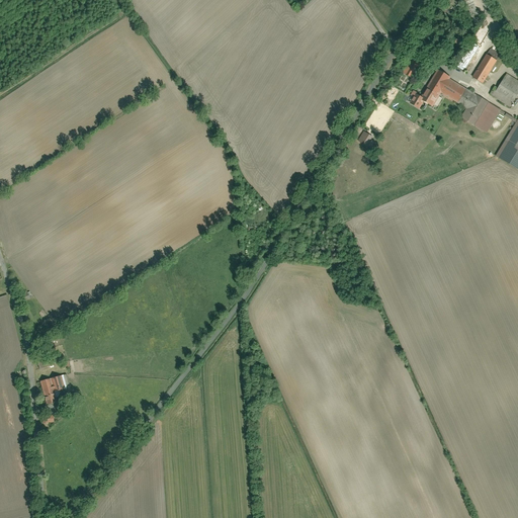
[(471,0),(464,0),(472,19),(479,16),(471,0)]
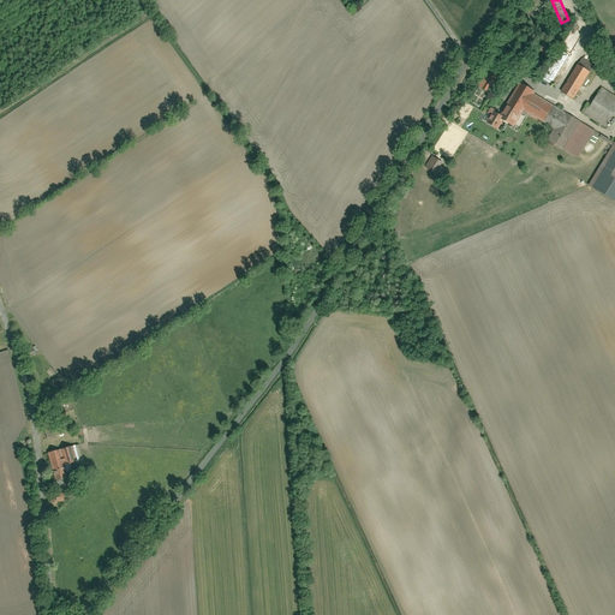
[(556,51),(544,45),(541,52),(551,58),(556,51)]
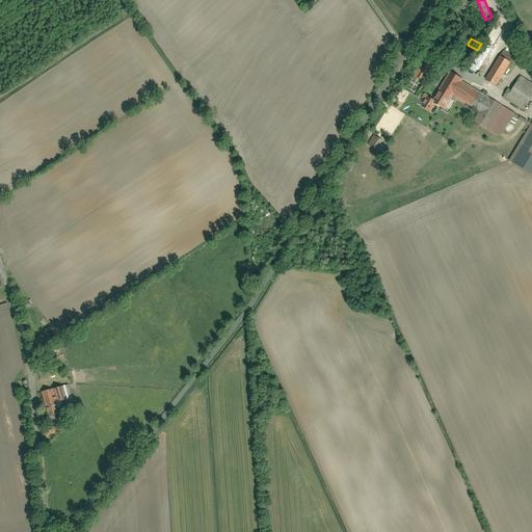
[(505,51),(501,57),(509,62),(513,56),(505,51)]
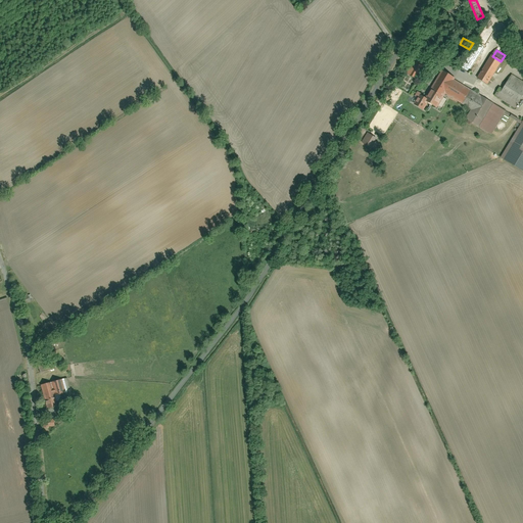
[(492,56),(489,54),(475,78),(487,85),(501,61),(492,56)]
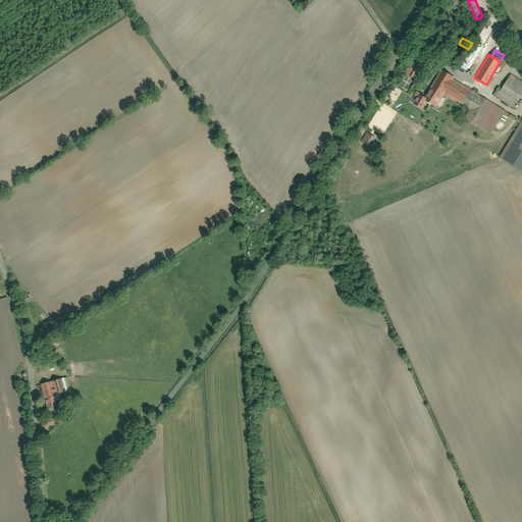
[(423,65),(417,61),(409,74),(415,79),(423,65)]
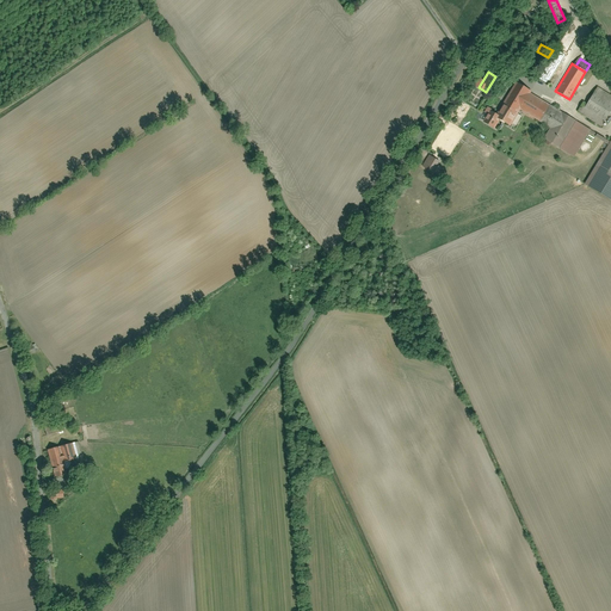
[(518,109),(538,121),(549,104),(514,84),(495,117),(500,119),(508,125),(518,109)]
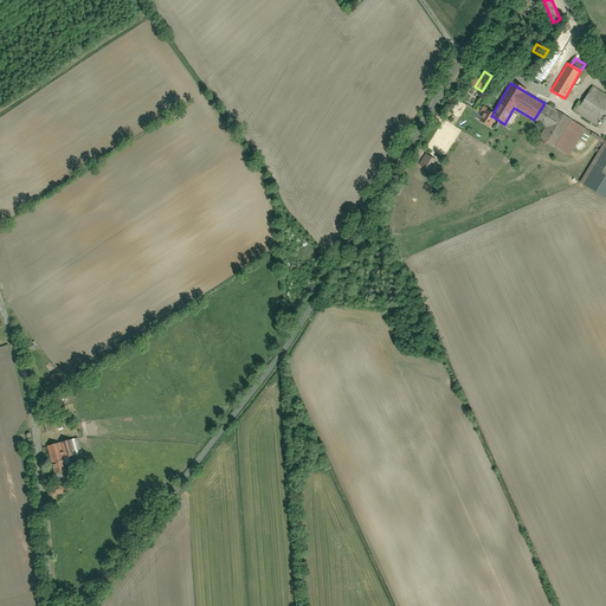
[(605,109),(605,95),(591,86),(581,103),(578,101),(572,111),(597,126),(605,109)]
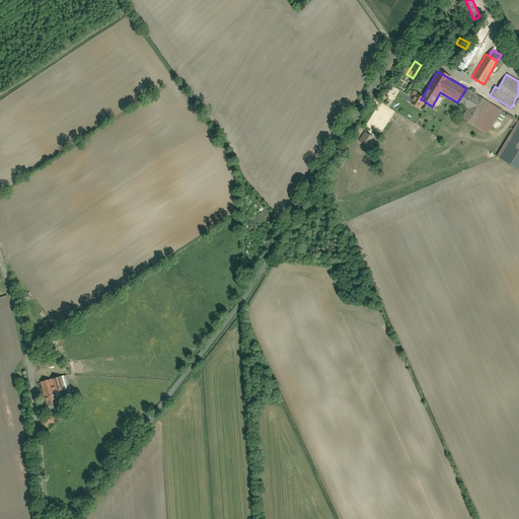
[(457,102),(467,107),(475,93),(466,88),(457,102)]
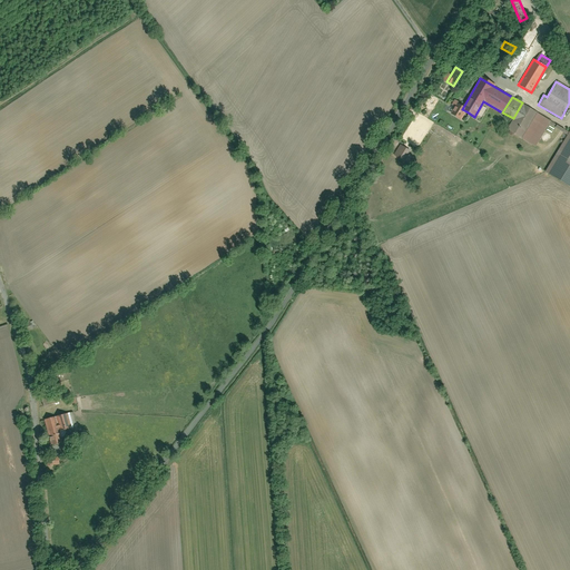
[(536,145),(551,119),(522,102),(513,118),(507,128),(536,145)]
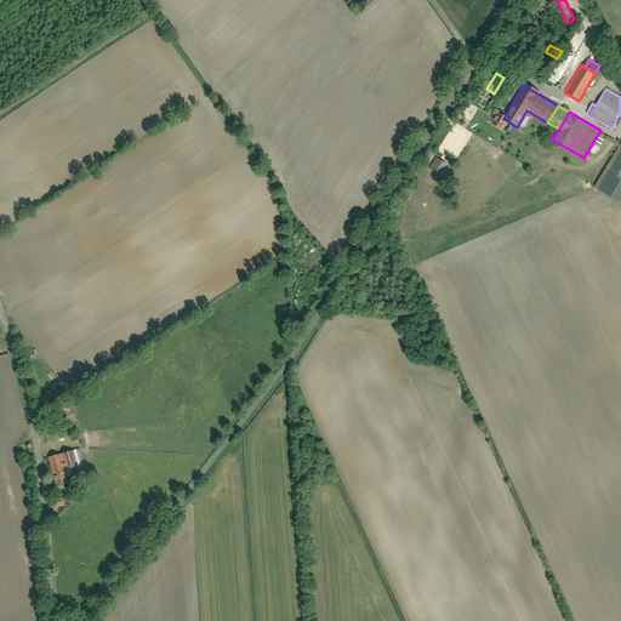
[(502,132),(508,121),(503,119),(495,114),(489,125),(502,132)]
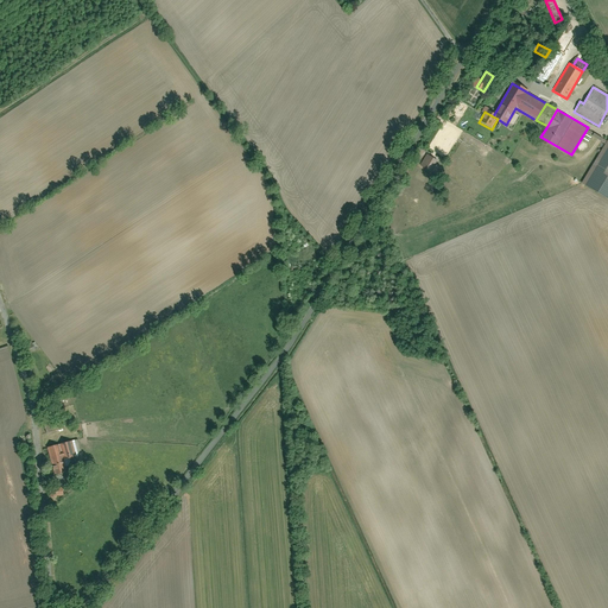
[(607,198),(607,138),(581,183),(607,198)]
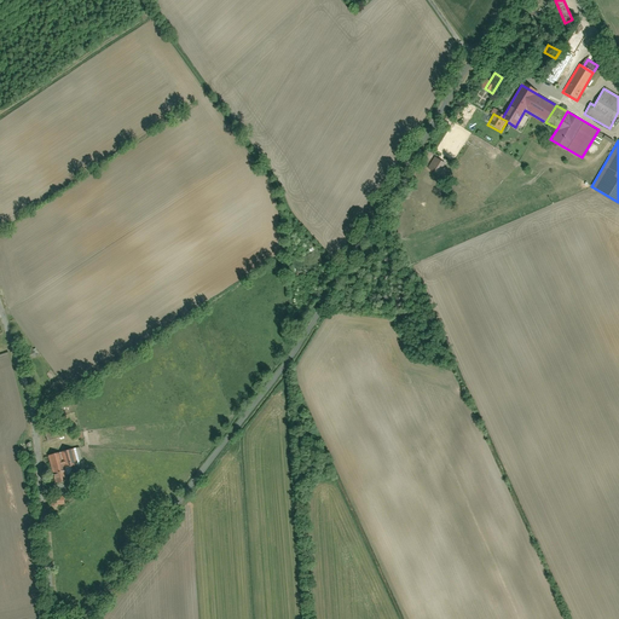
[(32,348),(24,351),(28,359),(34,357),(32,351),(32,348)]
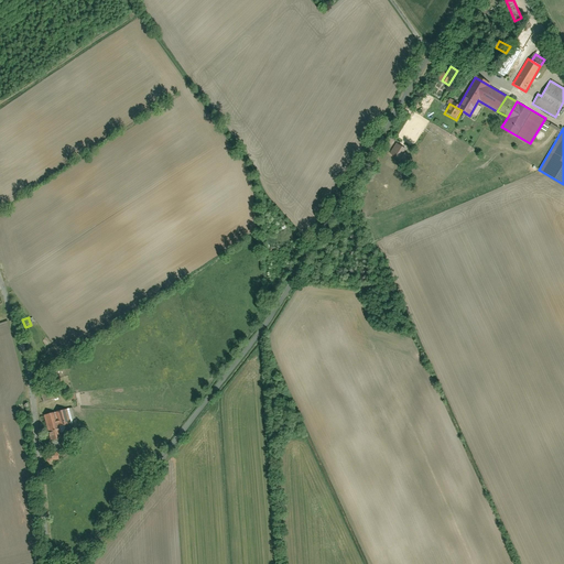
[(56,389),(40,393),(42,402),(58,398),(56,389)]
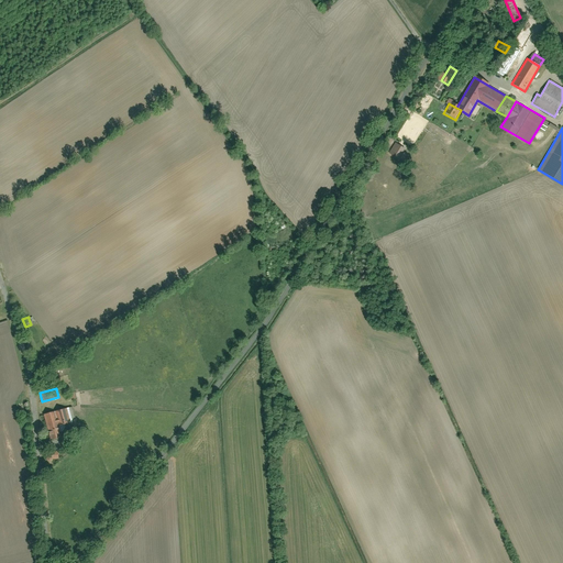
[(74,407),(45,414),(52,440),(64,438),(62,426),(77,422),(74,407)]
